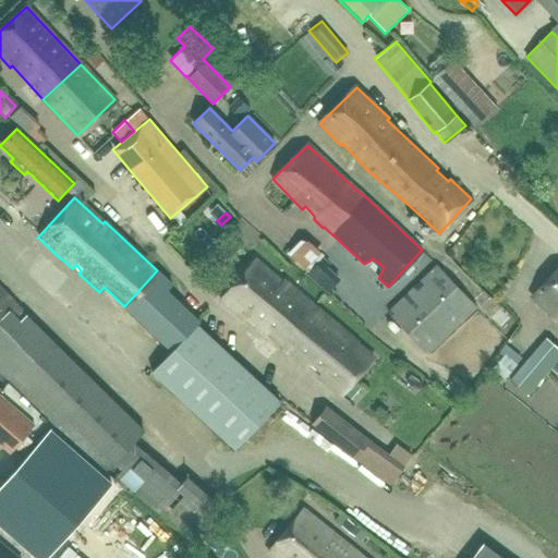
[(299,240),(287,254),(304,270),(318,254),(304,241),(299,240)]
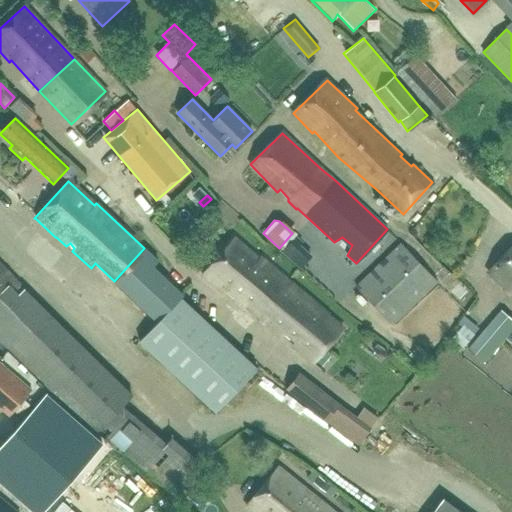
[(257,318),(289,281),(261,258),(260,259),(234,237),(202,276),(225,294),(230,294),(234,297),(235,302),(243,308),(244,307),(257,318)]
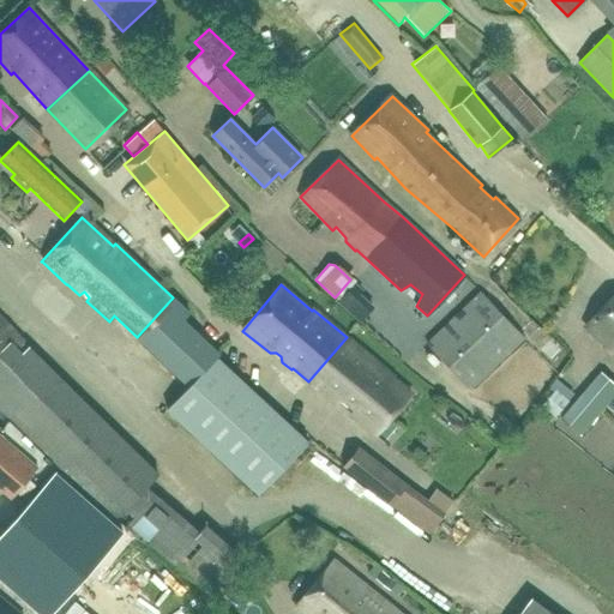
[(355,284),(338,302),(345,308),(360,294),(362,290),(355,284)]
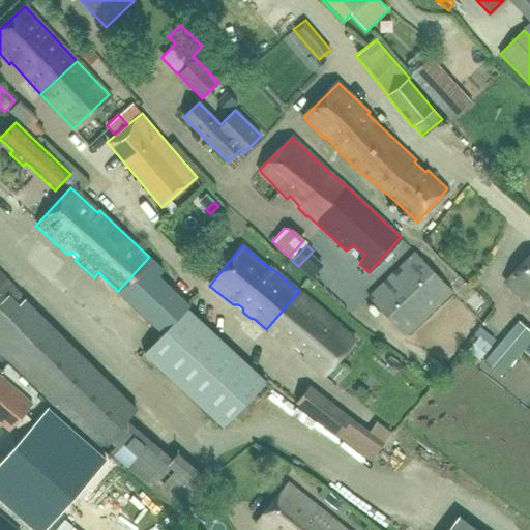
[(406,337),(425,319),(453,292),(414,251),(366,297),(406,337)]
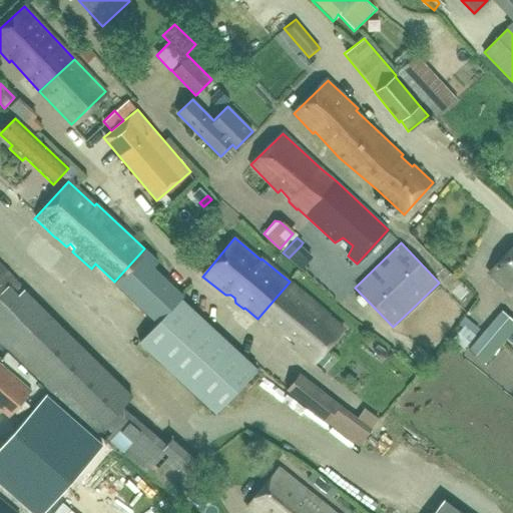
[(512,247),(497,265),(489,273),(498,281),(512,295),(512,247)]
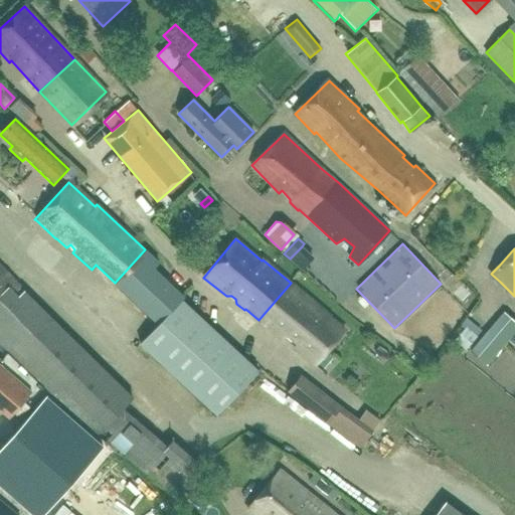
[(159,263),(145,249),(115,283),(114,284),(157,324),(181,299),(182,300),(184,297),(154,269),(159,263)]
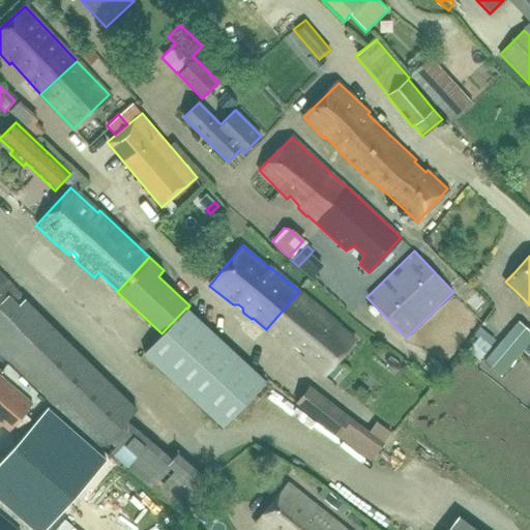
[(136,409),(0,274),(0,352),(55,408),(114,461),(117,458),(181,514),(209,482),(177,453),(171,461),(125,420),(136,409)]
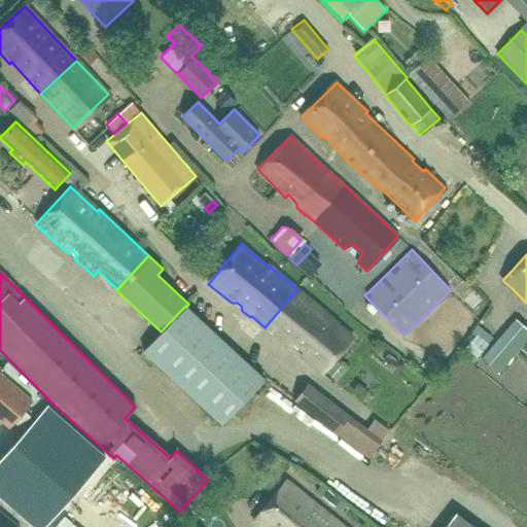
[(297,289),(265,327),(288,347),(292,343),(303,351),(301,356),(321,374),(352,337),(343,329),(344,328),(297,289)]
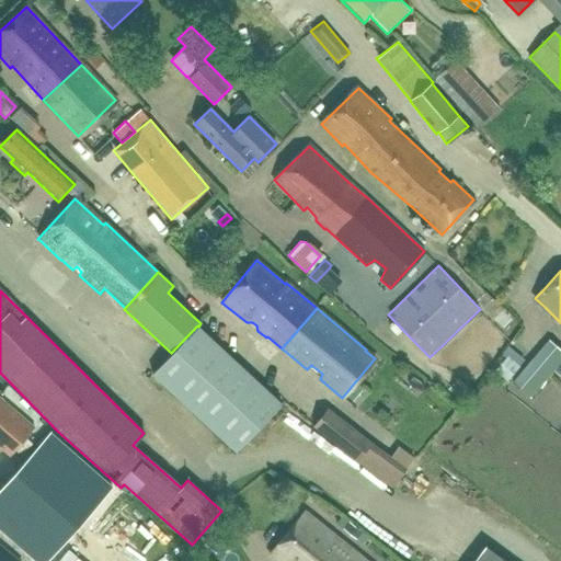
[(198,327),(197,325),(171,353),(151,375),(236,453),(281,402),(198,327)]
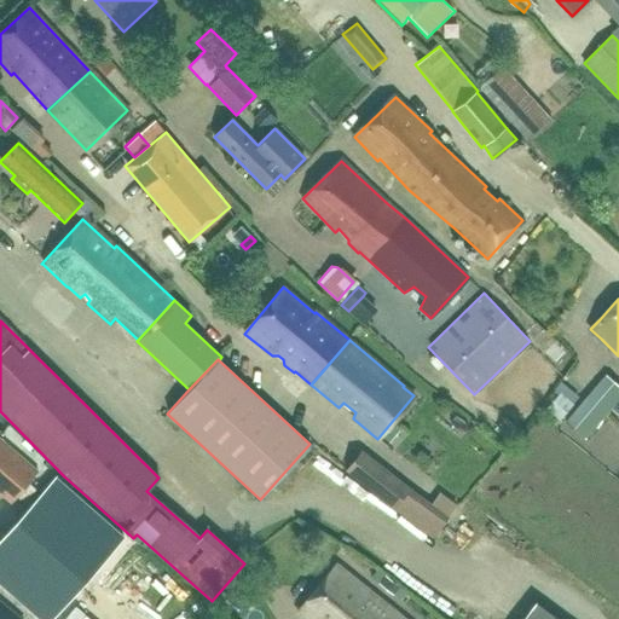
[(593,429),(614,406),(618,410),(618,387),(605,375),(573,411),(563,422),(584,439),(593,429)]
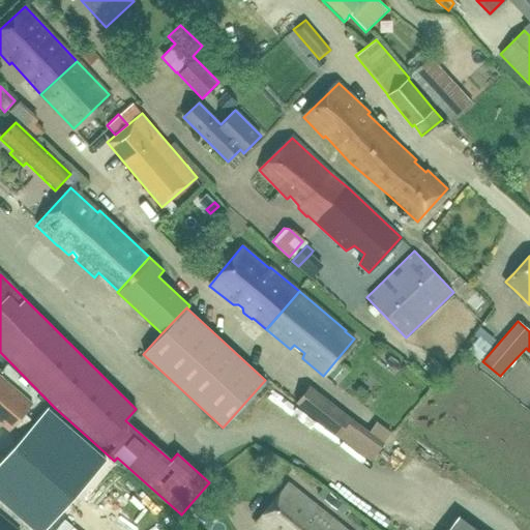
[(479,359),(492,341),(478,331),(466,350),(479,359)]
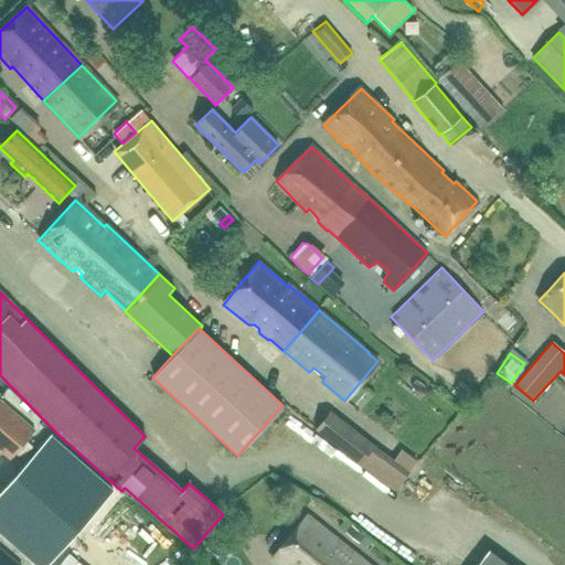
[(416,394),(425,384),(400,364),(391,374),(416,394)]
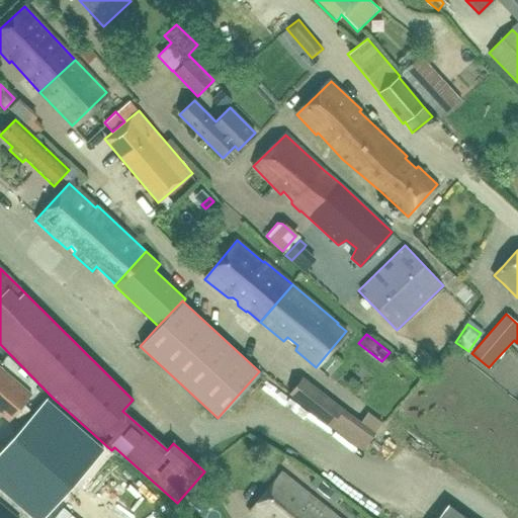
[(0,410),(9,418),(13,413),(20,419),(40,395),(27,383),(32,378),(17,363),(11,370),(1,361),(0,360),(0,410)]
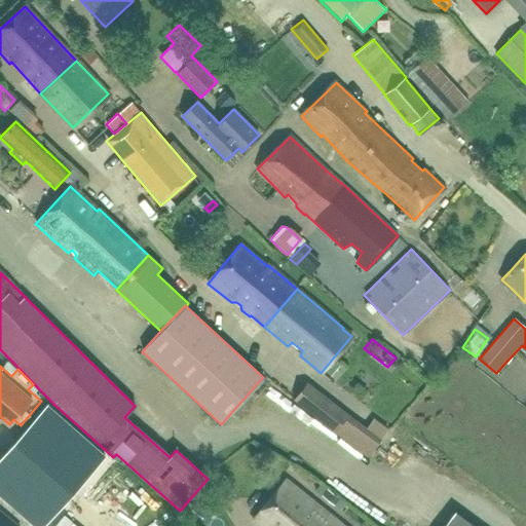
[(334,433),(348,415),(327,399),(307,382),(305,384),(293,400),(334,433)]
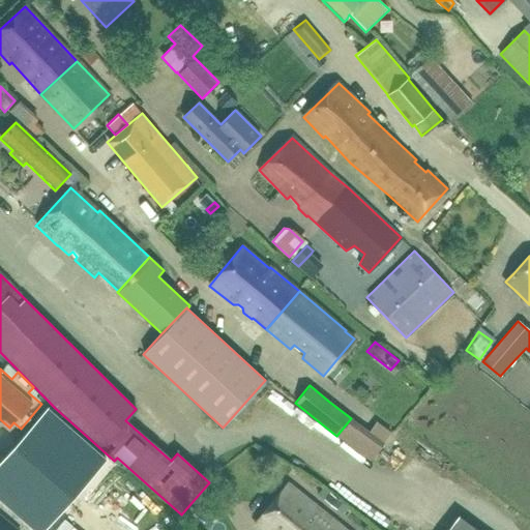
[(48,408),(0,462),(0,498),(34,529),(41,529),(105,459),(48,408)]
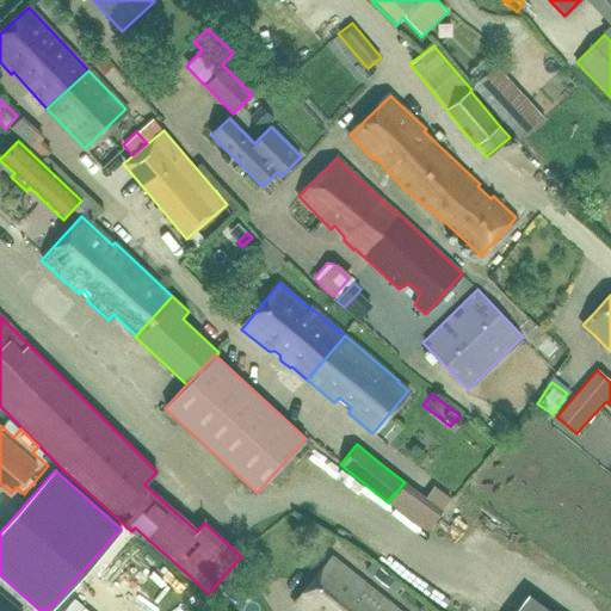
[(159,599),(170,587),(125,543),(93,576),(128,610),(158,610),(165,605),(159,599)]
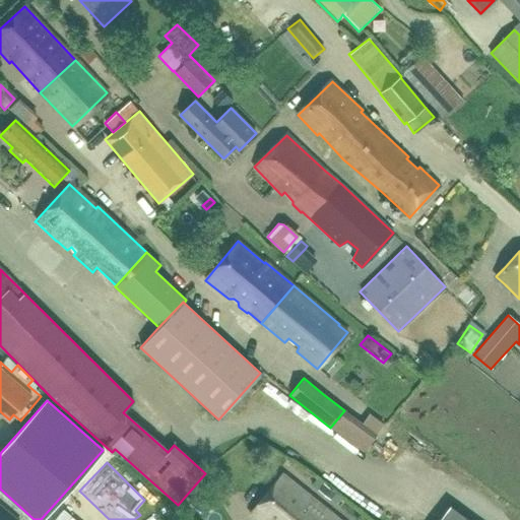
[(338,519),(282,474),(250,515),(256,519),(338,519)]
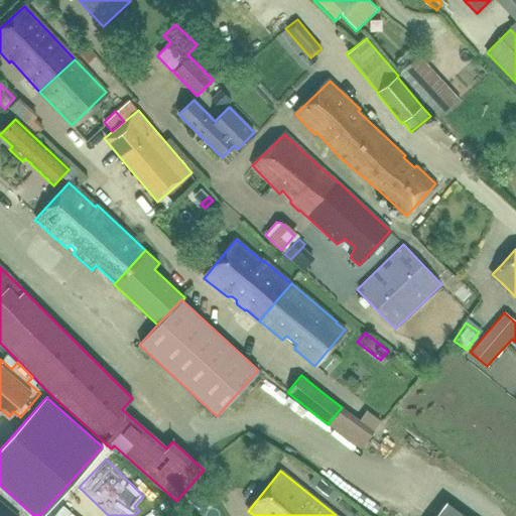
[(327,496),(333,489),(320,479),(314,486),(327,496)]
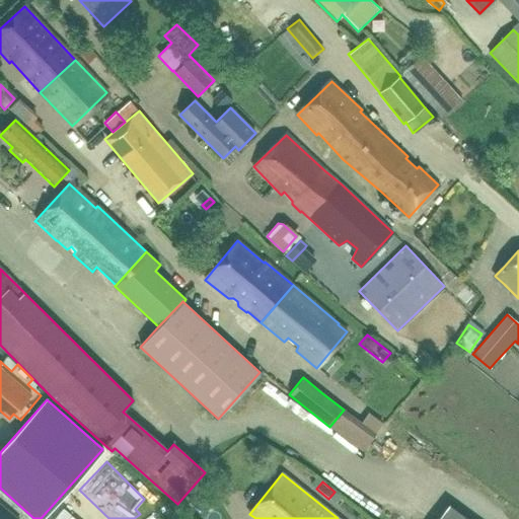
[(0,518),(18,518),(0,504),(0,518)]
